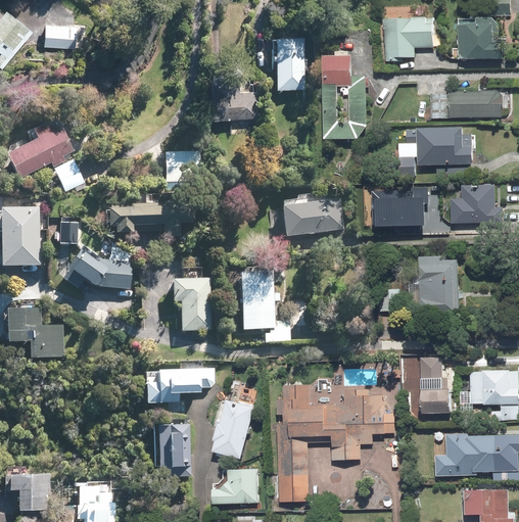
[(496,0),(496,14),(514,14),(513,0),(496,0)]
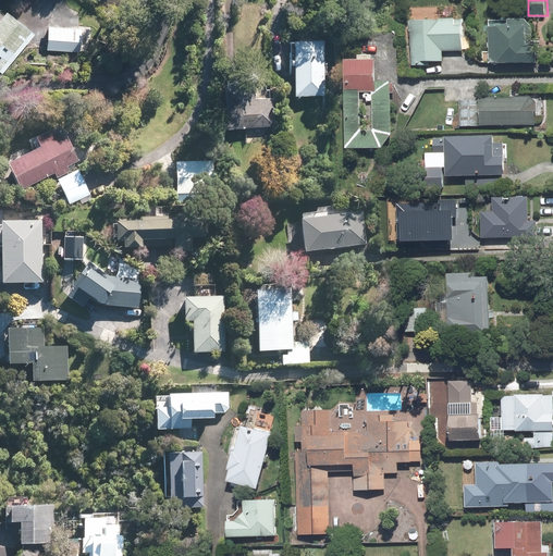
[(0,21),(0,60),(25,28),(7,13),(0,21)]
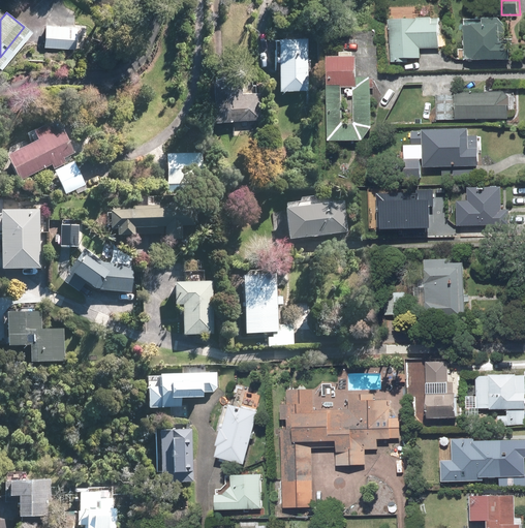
[(442,18),(395,23),(398,58),(420,56),(419,47),(444,44),(442,18)]
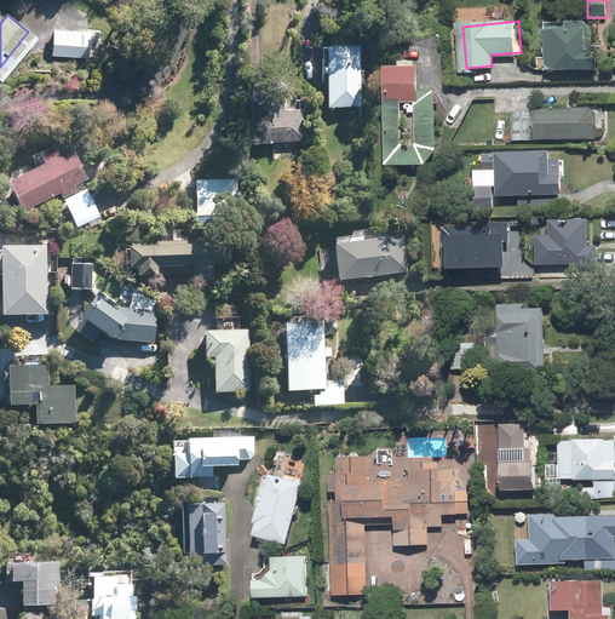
[(92,33),(58,30),(56,55),(91,57),(92,33)]
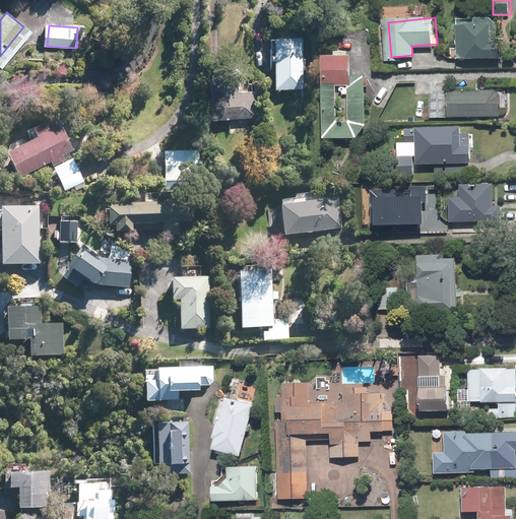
[(495,26),(460,26),(461,59),(495,59),(495,26)]
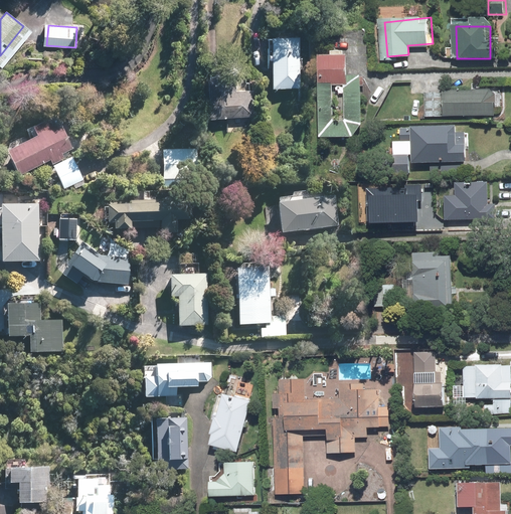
[(296,37),(272,38),(273,87),(298,86),(296,37)]
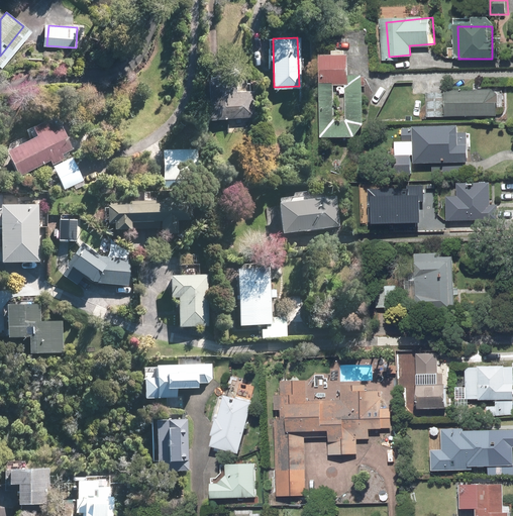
[(347,59),(321,59),(323,139),(354,138),(365,124),(363,79),(347,79),(347,59)]
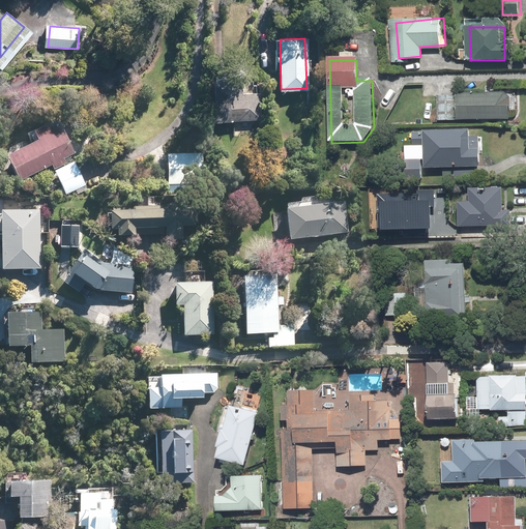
[(237,81),(214,83),(216,120),(260,117),(258,93),(238,95),(237,81)]
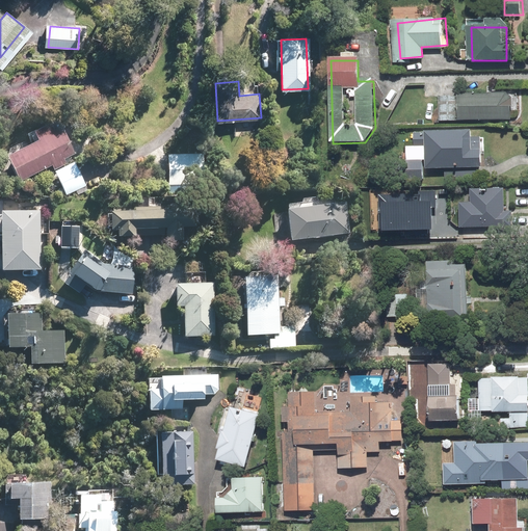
[(511,98),(445,98),(445,120),(511,118),(511,98)]
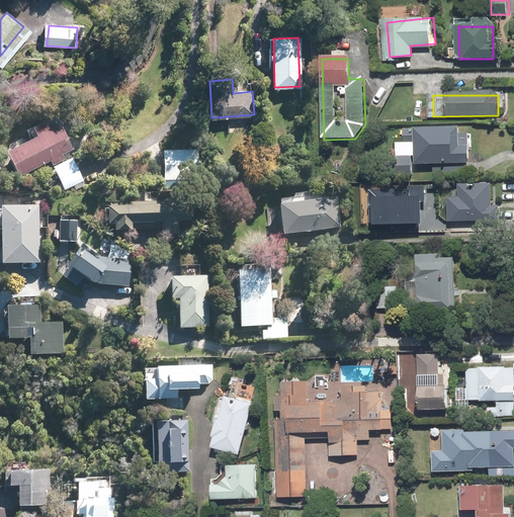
[(60,126),(7,155),(19,177),(72,149),(60,126)]
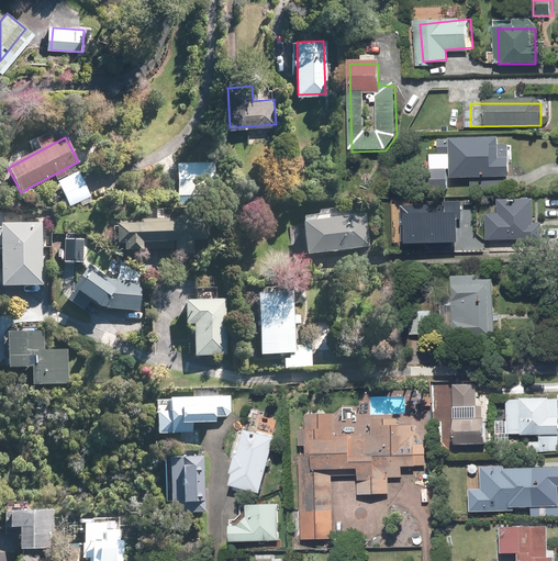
[(502,141),(455,141),(455,175),(514,174),(514,148),(502,148),(502,141)]
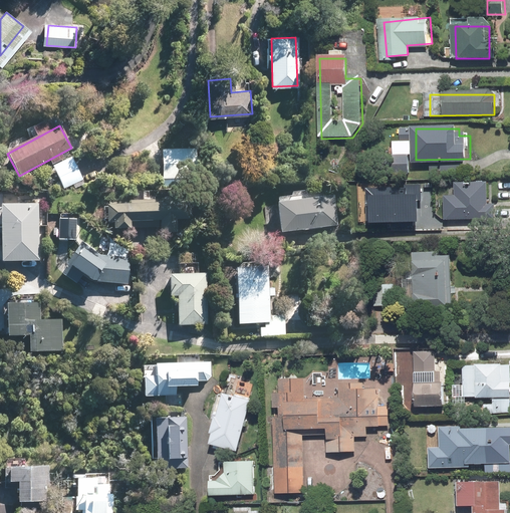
[(413,130),(402,130),(402,142),(413,142),(413,130)]
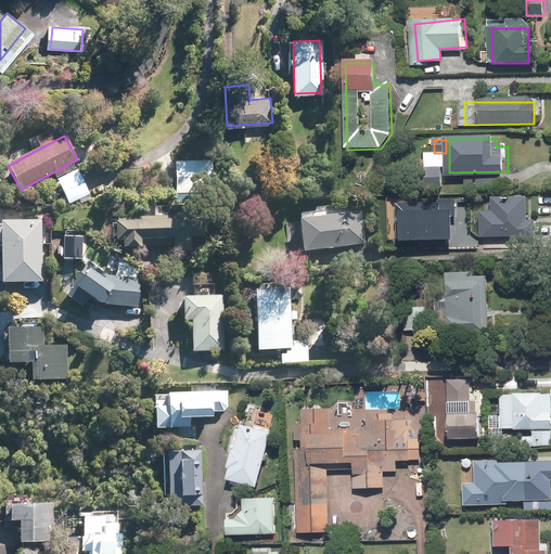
[(210,163),(178,165),(179,191),(212,189),(210,163)]
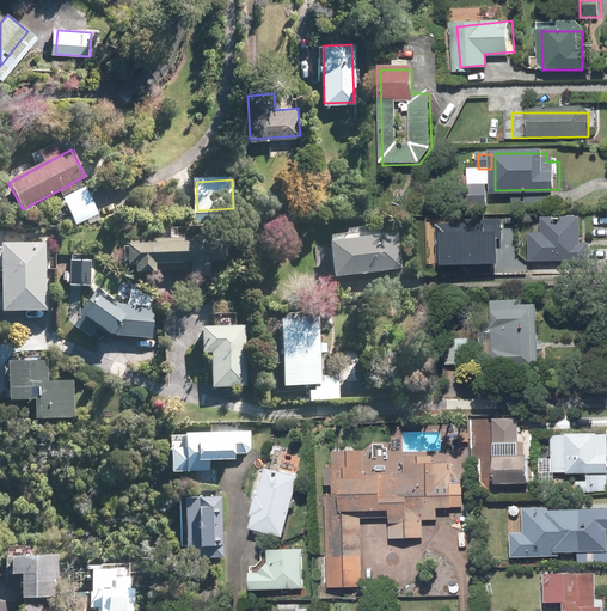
[(85,187),(66,197),(81,228),(102,219),(85,187)]
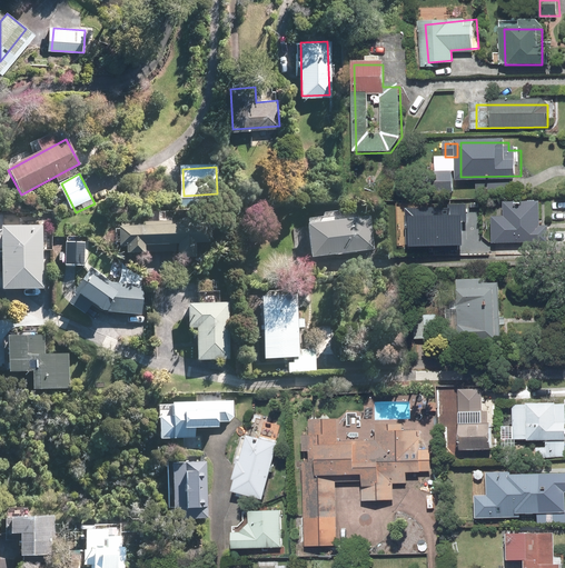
[(455,175),(433,175),(433,192),(456,192),(455,175)]
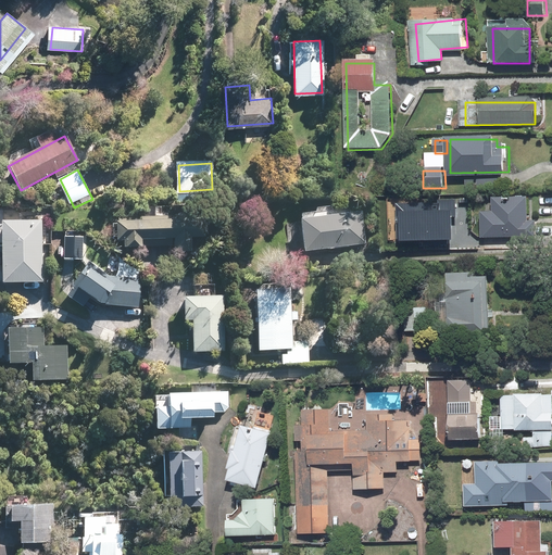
[(499,207),(486,207),(486,235),(540,234),(539,218),(531,218),(531,194),(499,194),(499,207)]
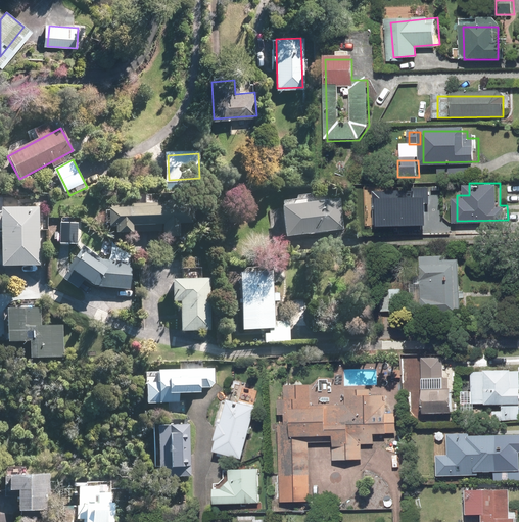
[(434,187),(378,188),(378,228),(427,228),(427,224),(431,223),(431,203),(434,203),(434,187)]
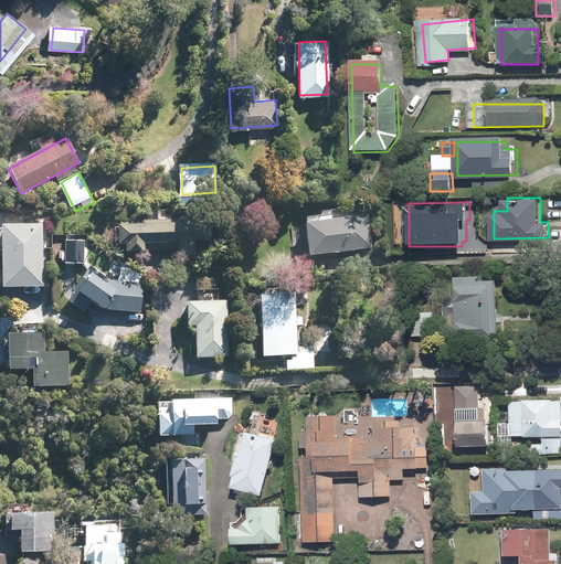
[(136,220),(118,221),(118,243),(125,243),(125,252),(139,251),(139,243),(175,242),(176,254),(189,254),(189,244),(203,244),(202,227),(173,229),(173,219),(146,220),(147,226),(136,227),(136,220)]
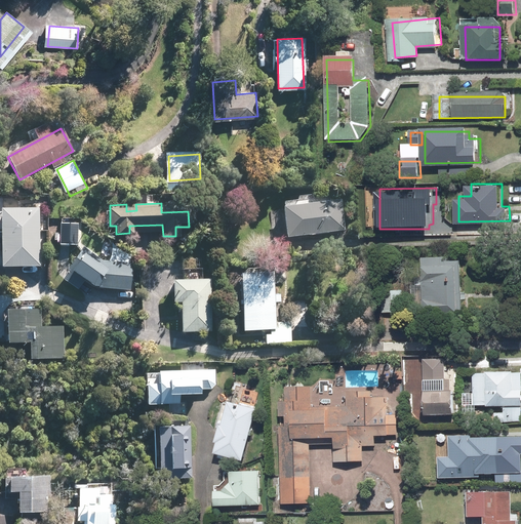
[(342,204),(283,212),(286,234),(345,226),(342,204)]
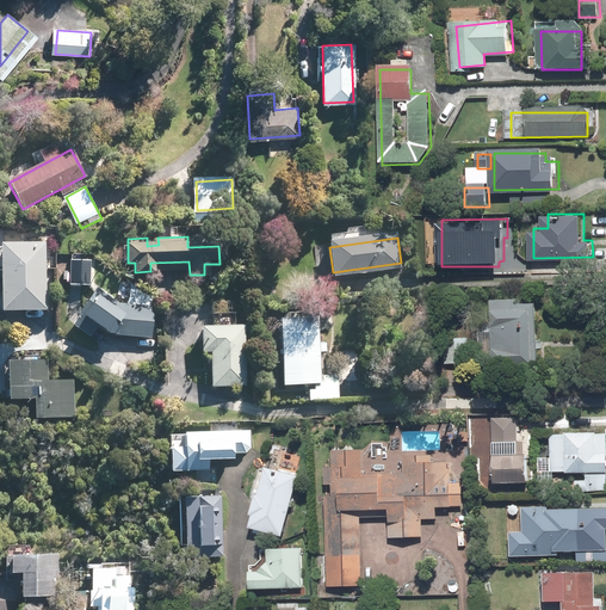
[(48,247),(4,248),(4,312),(48,310),(48,247)]
